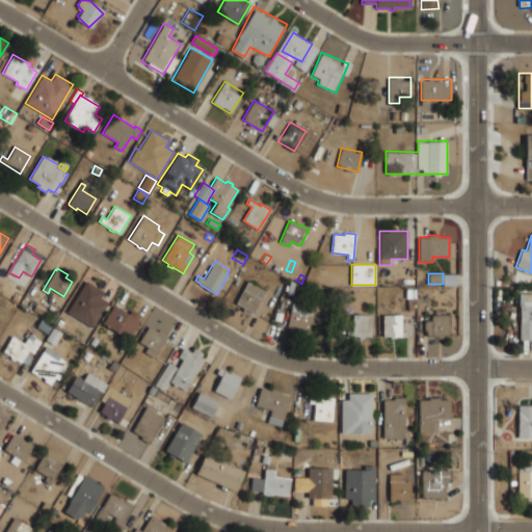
[(456,274),(456,285),(443,285),(443,284),(443,274),(456,274)]
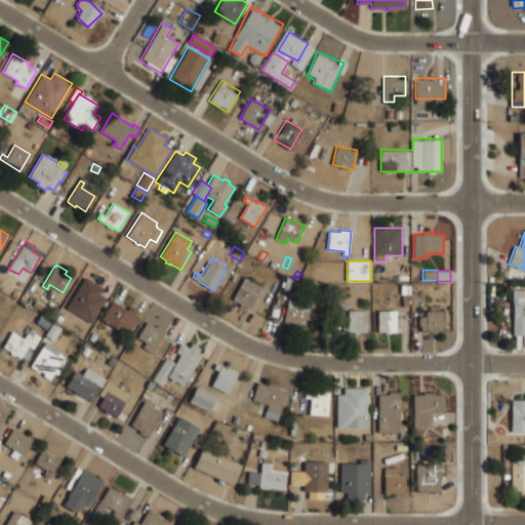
[(85,277),(103,288),(99,293),(107,298),(91,323),(66,308),(85,277)]
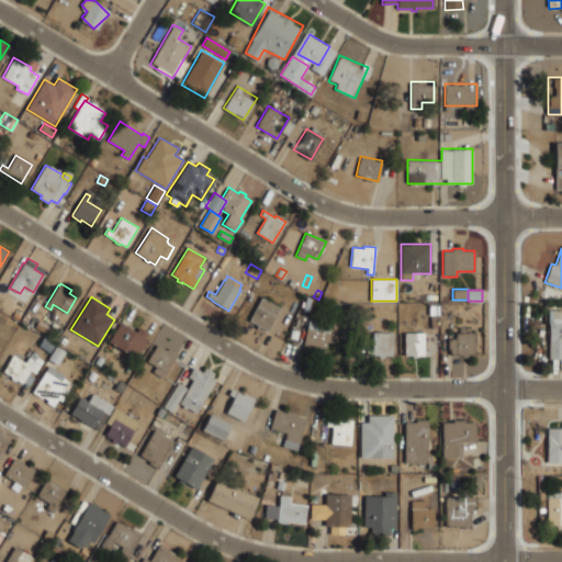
[(280,307),(261,298),(249,321),(268,330),(280,307)]
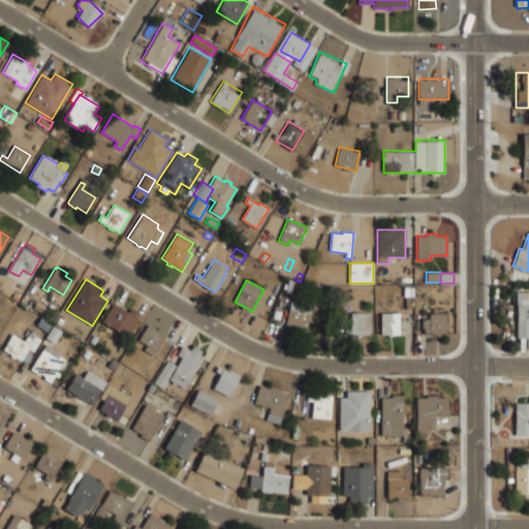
[(404,287),(412,287),(412,297),(404,297),(404,287)]
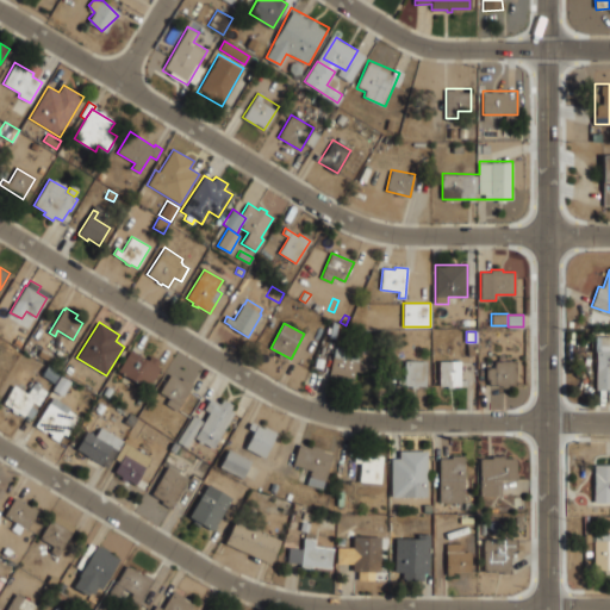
[(595,336),(609,336),(609,350),(596,350),(596,352),(595,350),(595,336)]
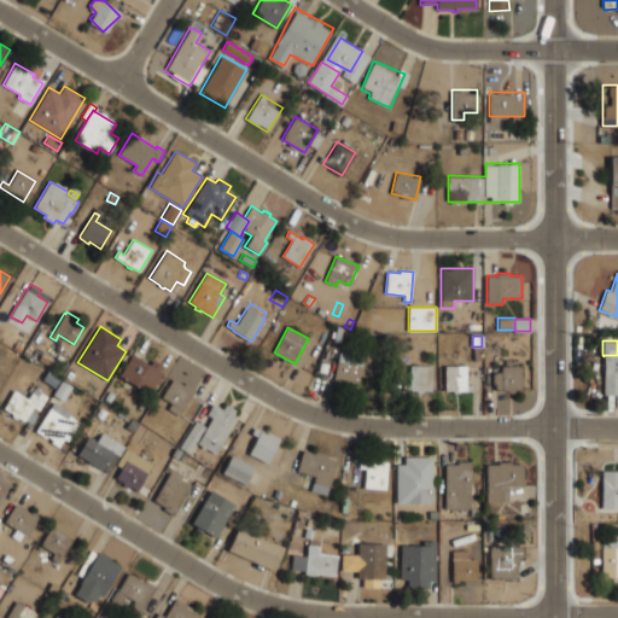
[(16,342),(23,347),(21,351),(13,348),(16,342)]
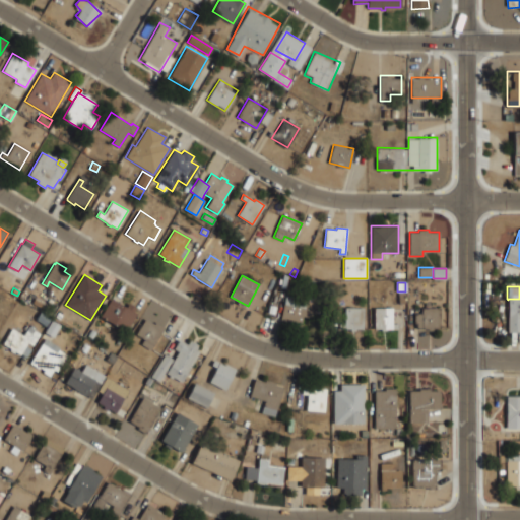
[(397,293),(405,291),(406,300),(405,300),(405,303),(398,303),(397,293)]
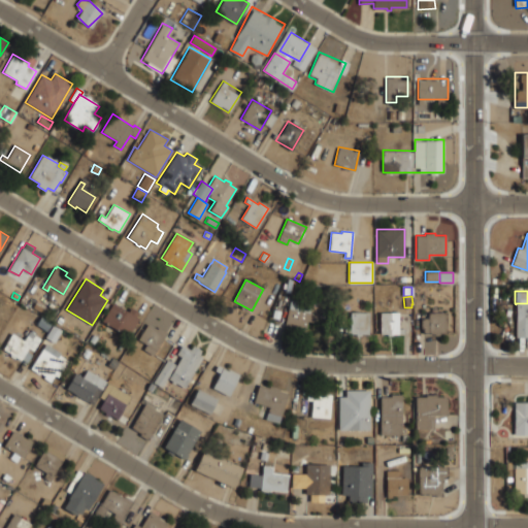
[(290,300),(319,306),(318,310),(324,311),(322,322),(315,320),(314,322),(307,321),(304,333),(284,329),(290,300)]
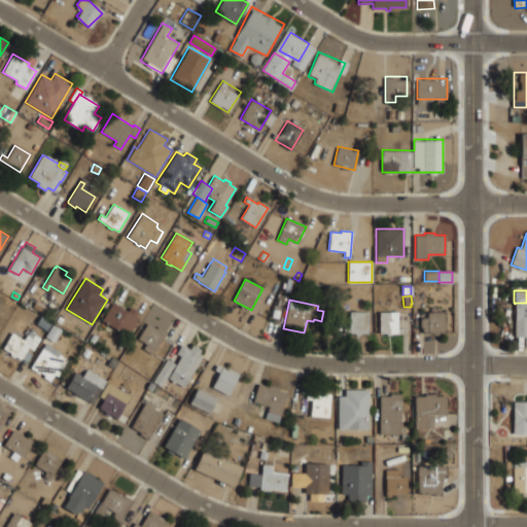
[(35,302),(45,307),(42,312),(32,307),(35,302)]
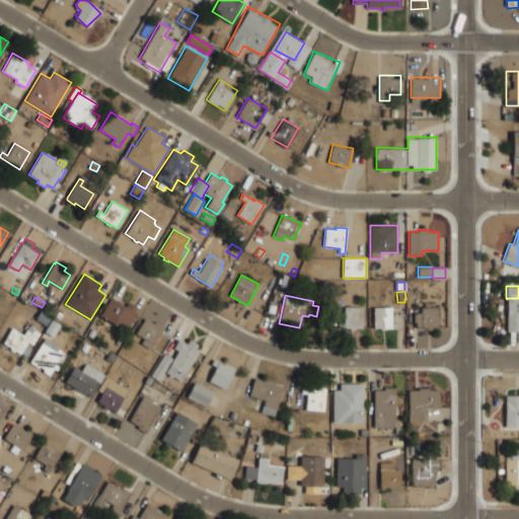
[(110,298),(126,306),(129,302),(136,306),(133,310),(136,312),(125,330),(99,316),(110,298)]
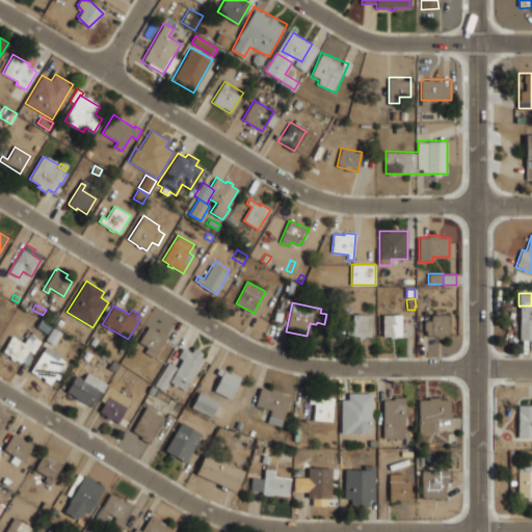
[(520,306),(531,306),(531,340),(520,340),(520,307),(520,306)]
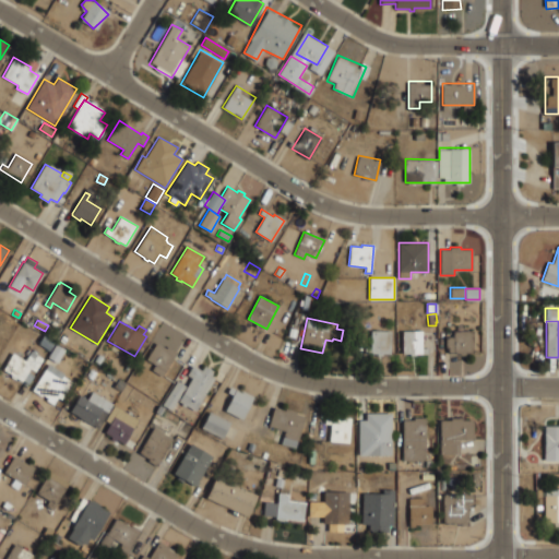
[(289,328),(296,329),(295,337),(287,336),(289,328)]
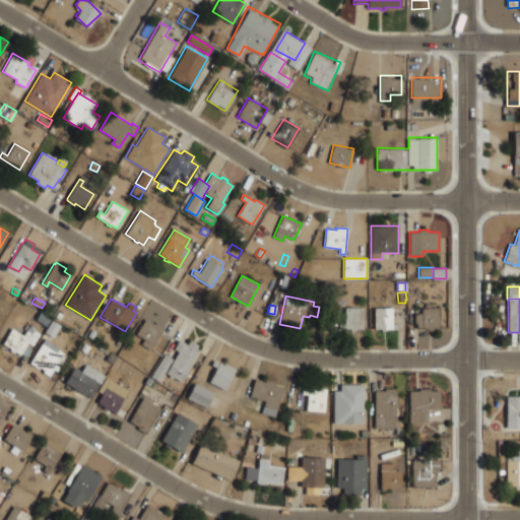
[(440,329),(440,308),(421,307),(421,313),(414,313),(414,323),(416,323),(416,327),(428,327),(428,330),(433,330),(433,329),(440,329)]
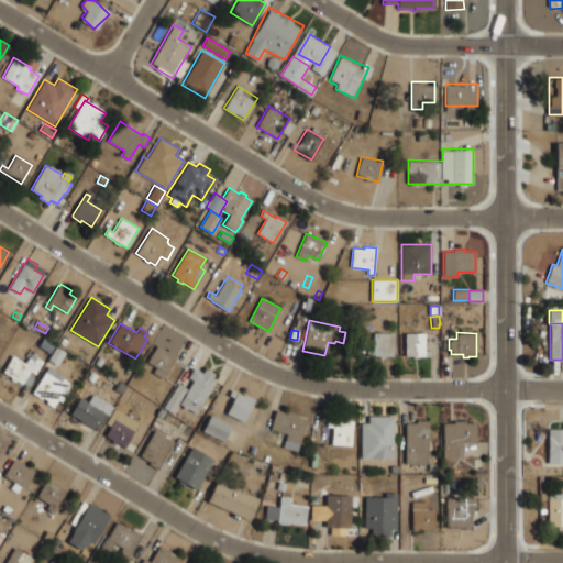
[(393,356),(373,356),(374,333),(393,333),(393,356)]
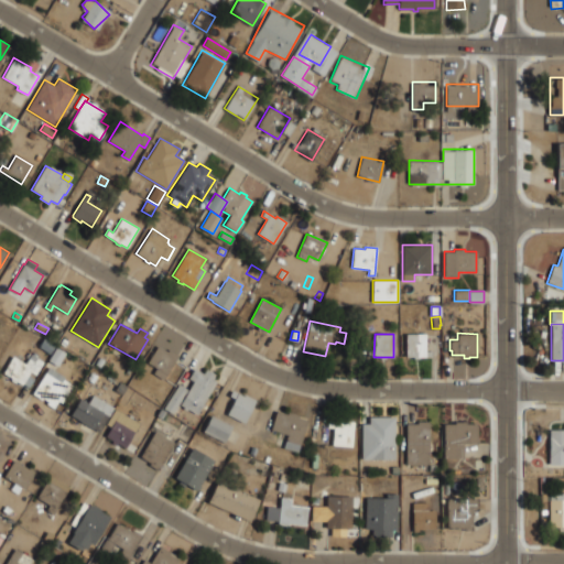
[(405,334),(425,334),(425,351),(432,351),(432,356),(420,356),(420,358),(413,358),(413,357),(405,357),(405,334)]
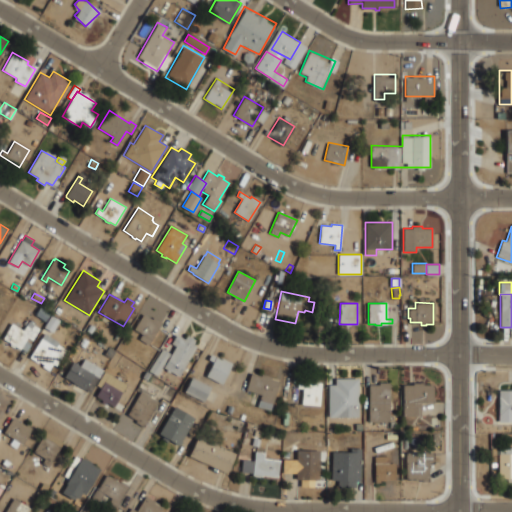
[(54,312),(57,307),(58,307),(59,305),(62,307),(60,309),(62,310),(59,314),(54,312)]
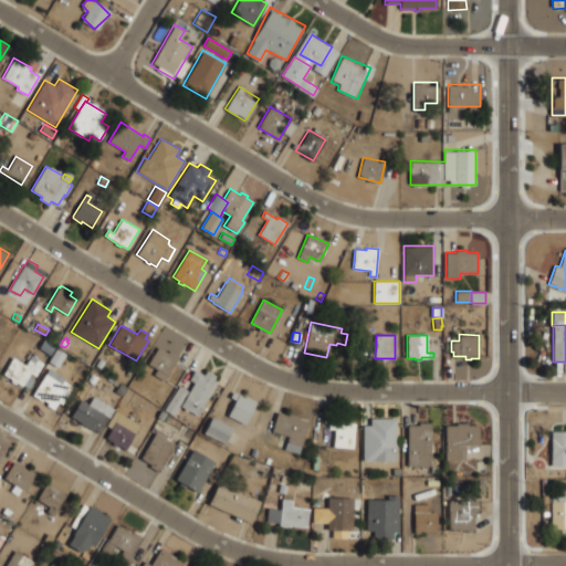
[(44,339),(55,346),(50,355),(39,348),(40,347),(39,346),(44,339)]
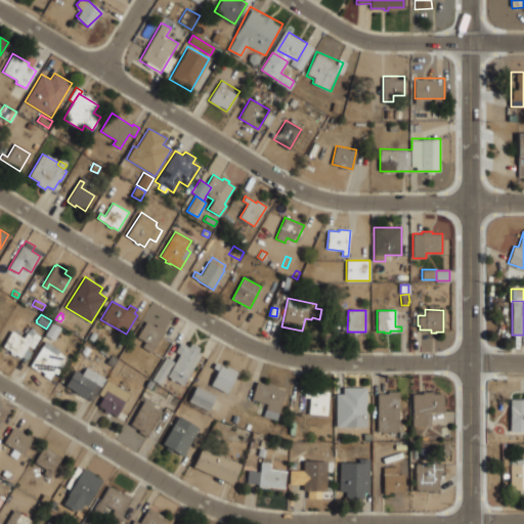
[(146,321),(155,326),(156,324),(165,331),(151,352),(142,347),(145,342),(136,337),(146,321)]
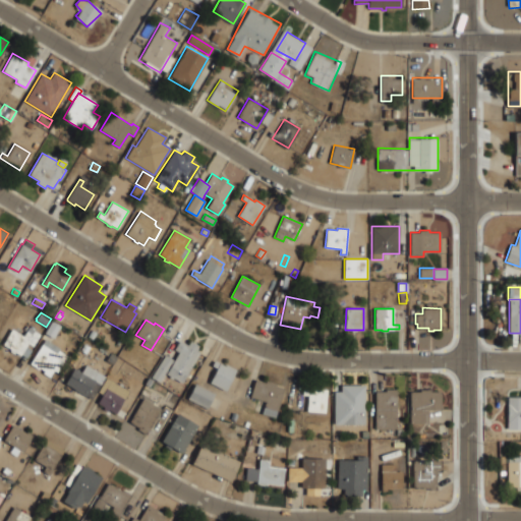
[(52,321),(60,326),(53,338),(45,333),(52,321)]
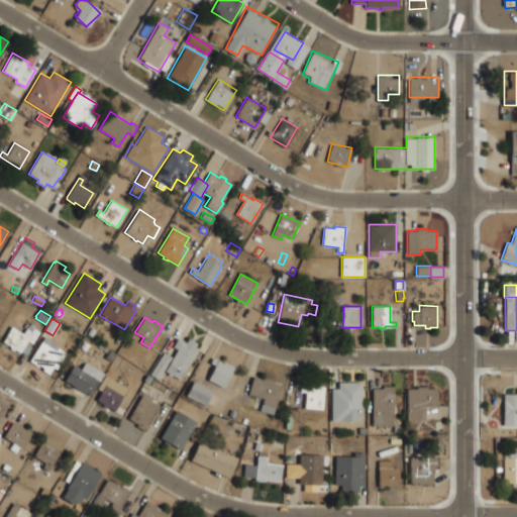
[(11,326),(23,333),(28,324),(40,332),(32,343),(27,340),(25,343),(20,351),(20,352),(14,349),(13,350),(9,348),(10,347),(2,341),(11,326)]
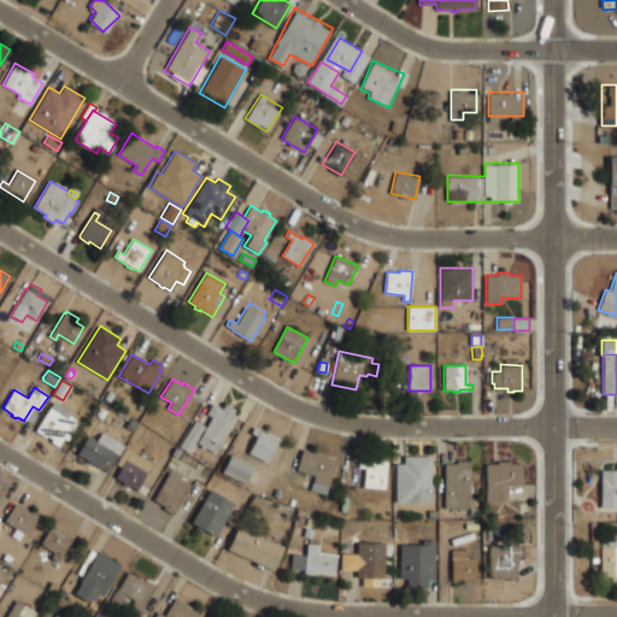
[(212,404),(222,410),(224,405),(234,410),(231,415),(235,417),(215,453),(205,447),(204,450),(200,446),(201,445),(197,442),(211,417),(206,413),(212,404)]
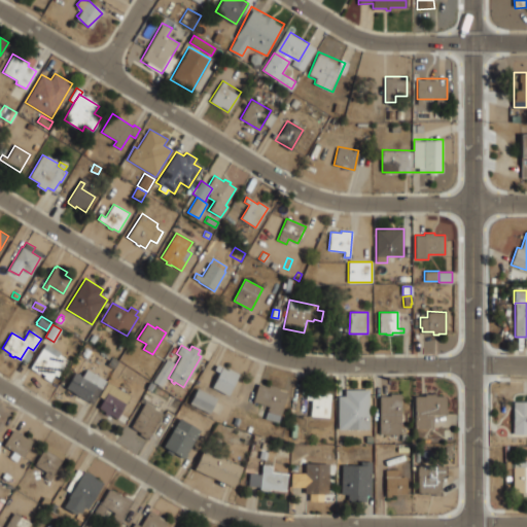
[(42,348),(57,357),(59,354),(67,360),(58,376),(54,374),(49,381),(43,377),(44,375),(40,373),(39,374),(30,367),(42,348)]
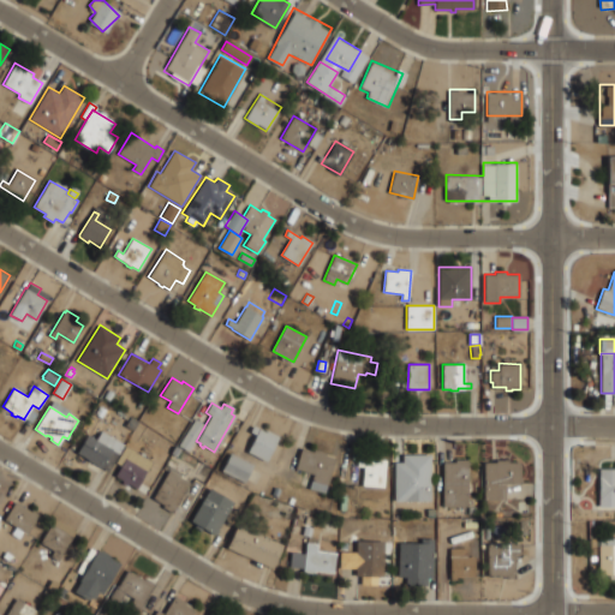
[(100,406),(107,410),(101,418),(95,413),(100,406)]
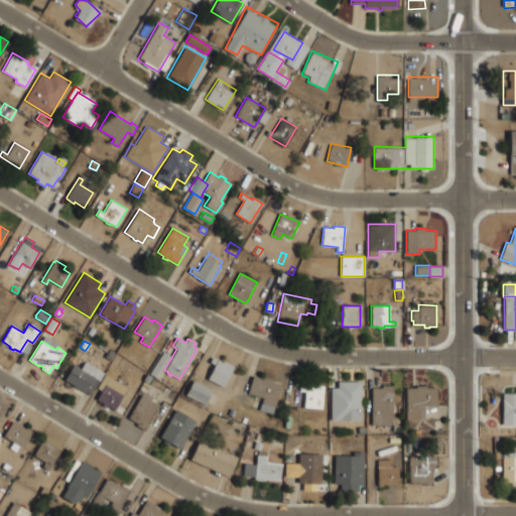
[(31,347),(25,343),(20,351),(26,355),(31,347)]
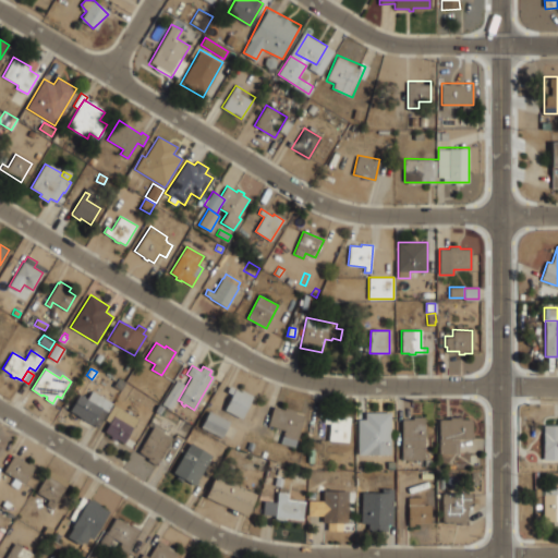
[(118,378),(125,383),(121,390),(113,386),(118,378)]
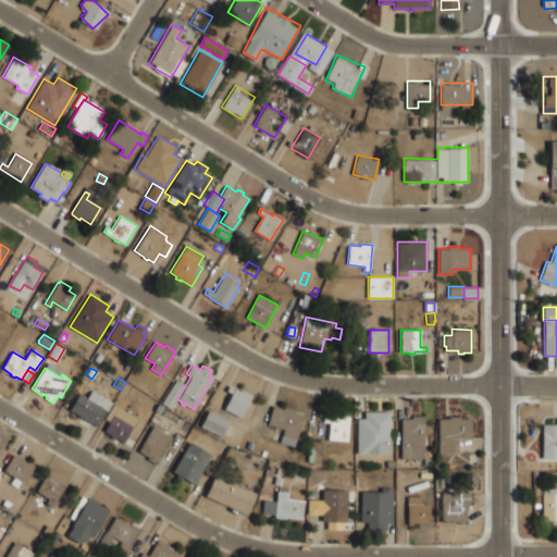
[(176,380),(185,384),(170,408),(162,403),(176,380)]
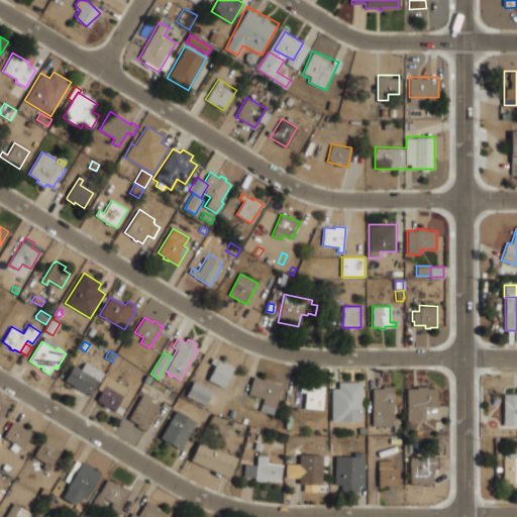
[(224,388),(208,380),(215,365),(210,363),(212,357),(223,363),(223,362),(234,367),(224,388)]
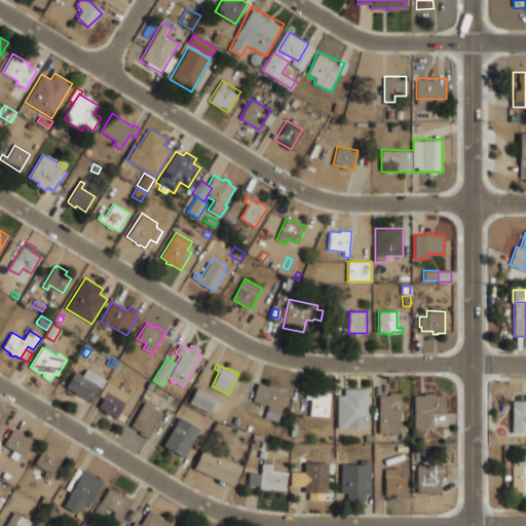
[(75,371),(82,376),(86,368),(100,376),(95,384),(101,387),(91,403),(65,387),(75,371)]
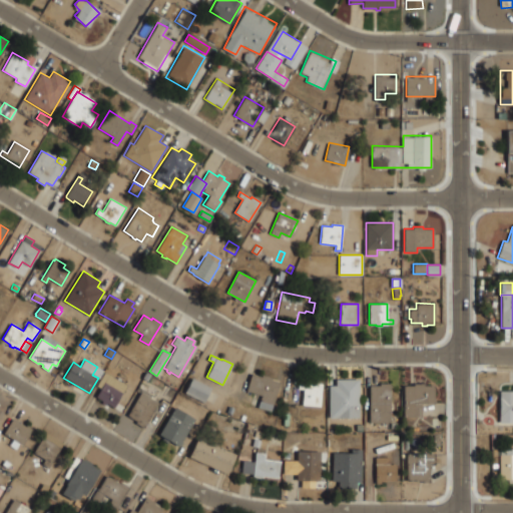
[(123,368),(124,367),(126,368),(127,368),(128,369),(129,370),(129,372),(128,373),(127,375),(126,376),(124,376),(123,375),(121,375),(121,373),(120,372),(120,371),(121,370),(121,369),(122,369),(122,368),(123,368)]
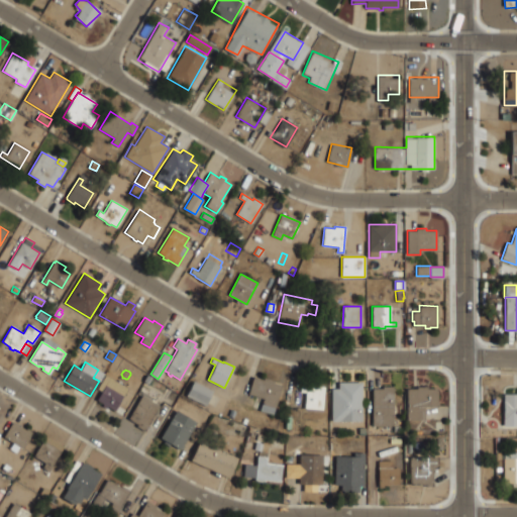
[(105,375),(127,388),(114,410),(107,406),(106,408),(102,406),(103,404),(97,400),(102,391),(97,389),(105,375)]
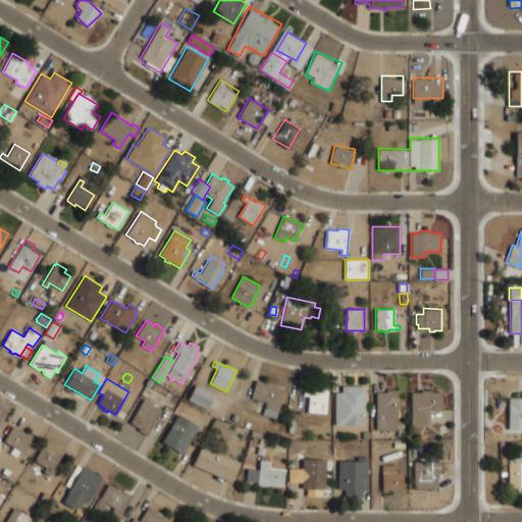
[(148,378),(153,380),(150,387),(145,384),(148,378)]
